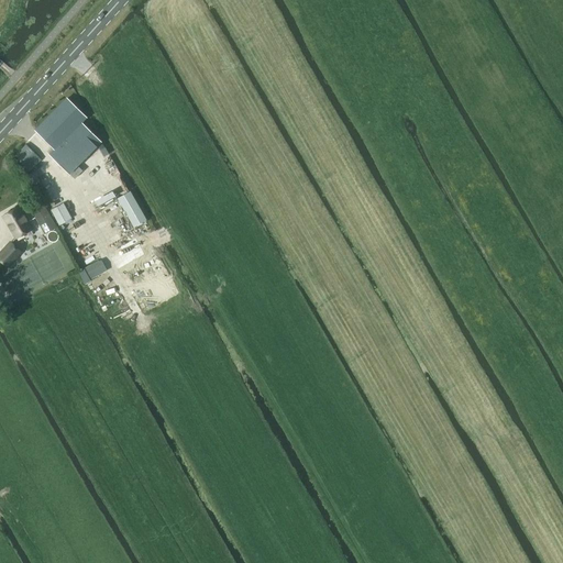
[(68,173),(100,142),(81,123),(86,119),(66,99),(35,130),(55,150),(50,154),(68,173)]
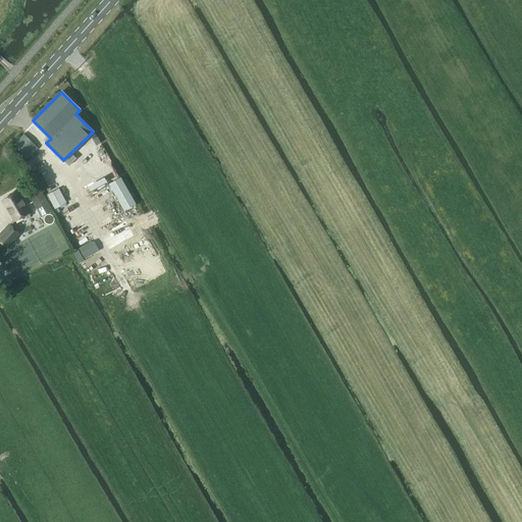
[(24,160),(37,149),(23,135),(15,143),(24,160)]
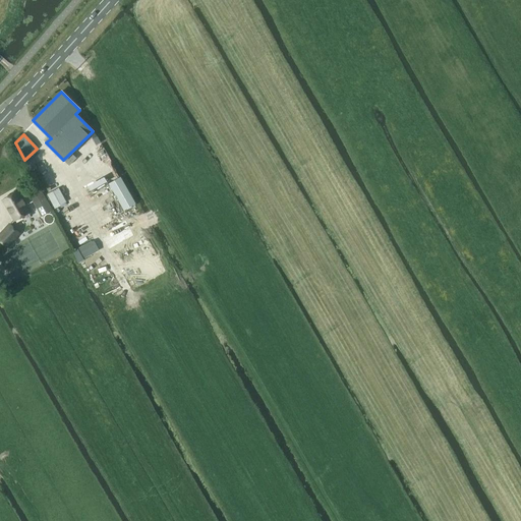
[(120,177),(108,183),(123,211),(135,204),(120,177)]
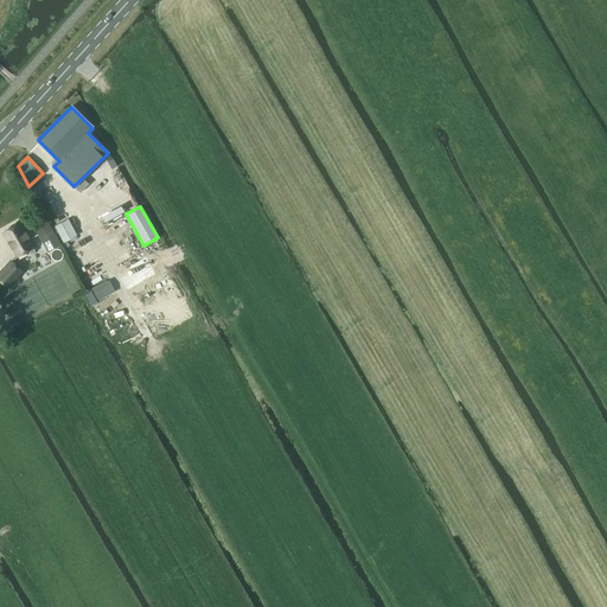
[(68,219),(53,225),(62,242),(76,236),(68,219)]
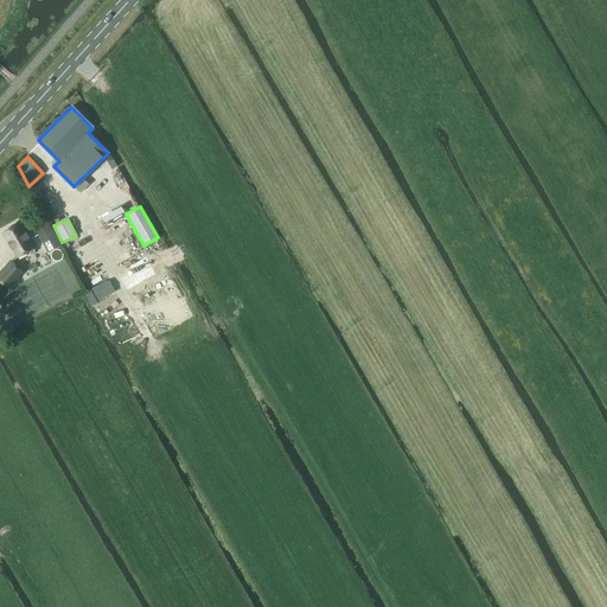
[(2,232),(17,256),(27,250),(30,255),(34,253),(32,248),(34,247),(20,222),(2,232)]
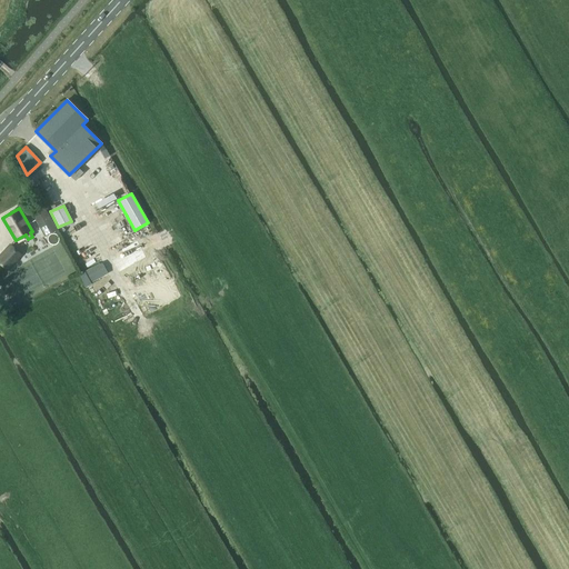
[(57,230),(46,210),(33,216),(45,237),(57,230)]
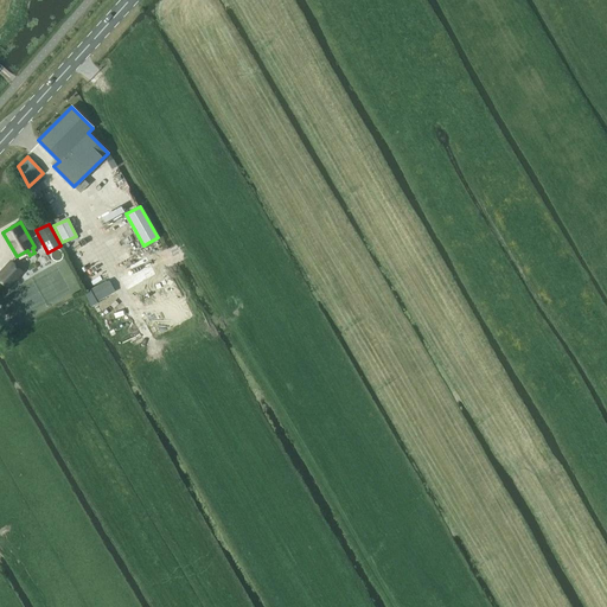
[(0,281),(7,287),(21,272),(12,261),(0,273),(0,281)]
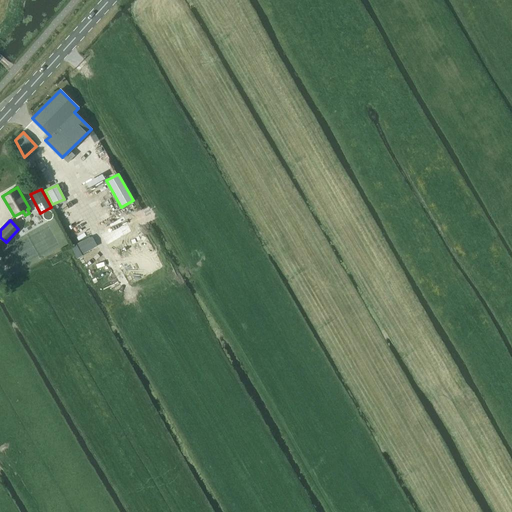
[(92,237),(70,249),(76,259),(83,256),(82,254),(97,246),(92,237)]
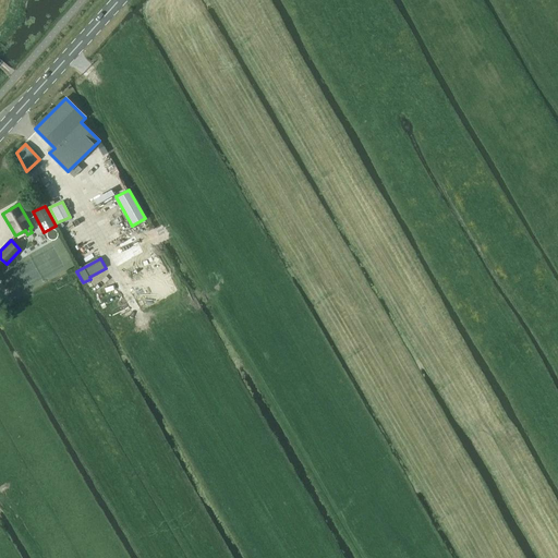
All buildings are outlined.
